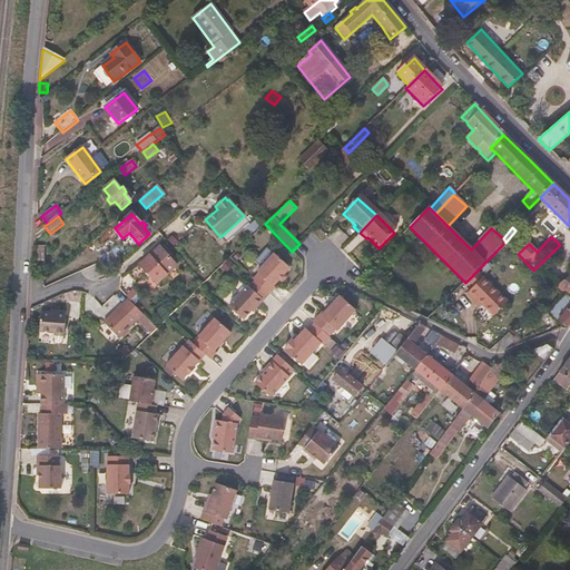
[(156,283),(178,262),(163,244),(128,276),(136,285),(147,274),(156,283)]
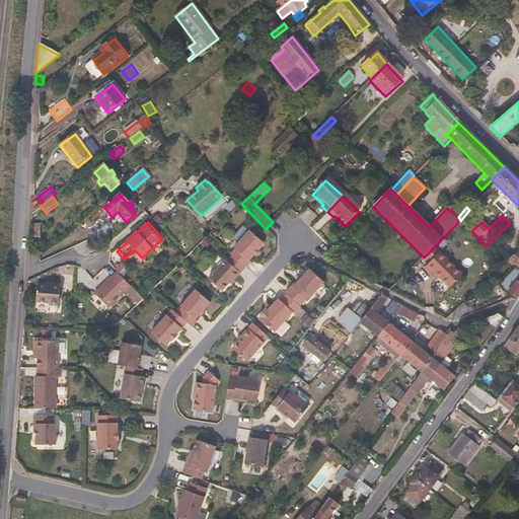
[(258,251),(255,249),(261,243),(246,230),(231,246),(233,248),(227,254),(229,255),(242,267),(247,261),(246,260),(251,253),(254,256),(258,251)]
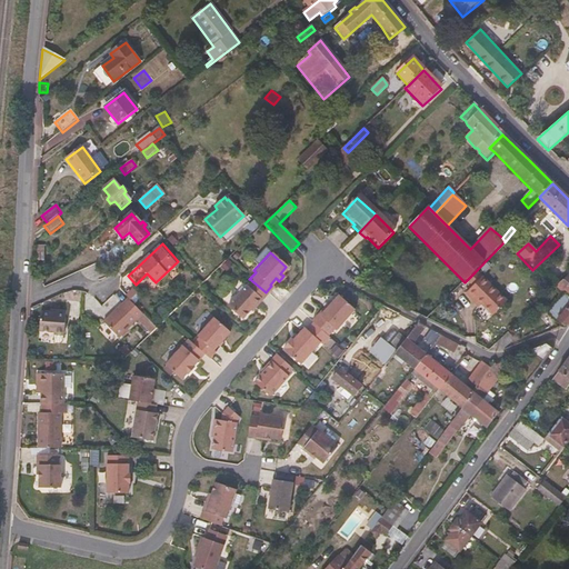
[(202,275),(210,268),(199,256),(191,261),(202,275)]
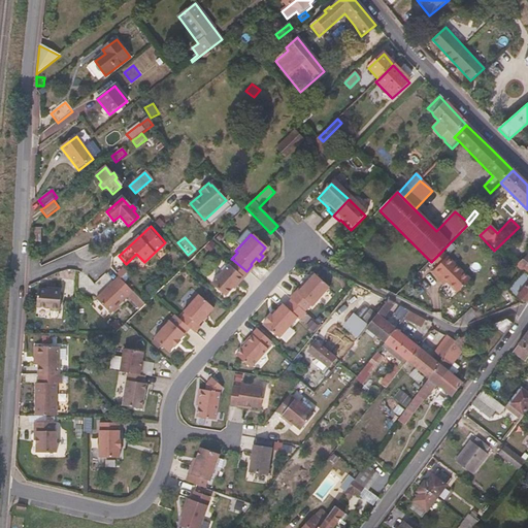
[(432,261),(438,266),(431,273),(444,286),(447,284),(457,294),(469,282),(440,253),(432,261)]
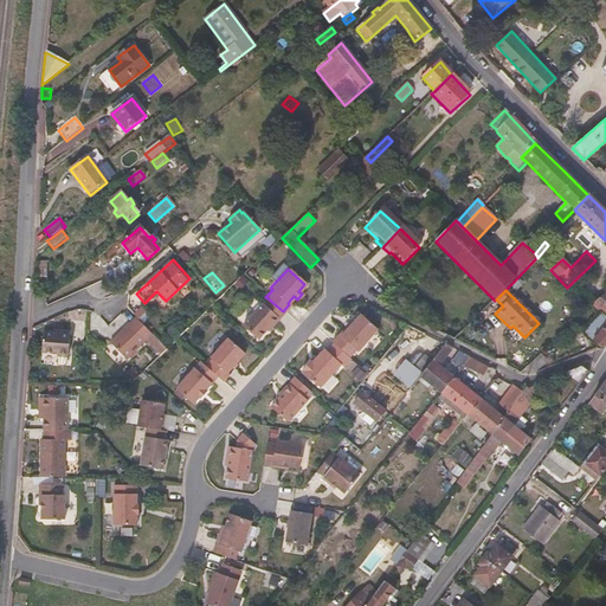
[(270,327),(282,313),(268,298),(262,304),(259,303),(240,326),(256,340),(268,324),(270,327)]
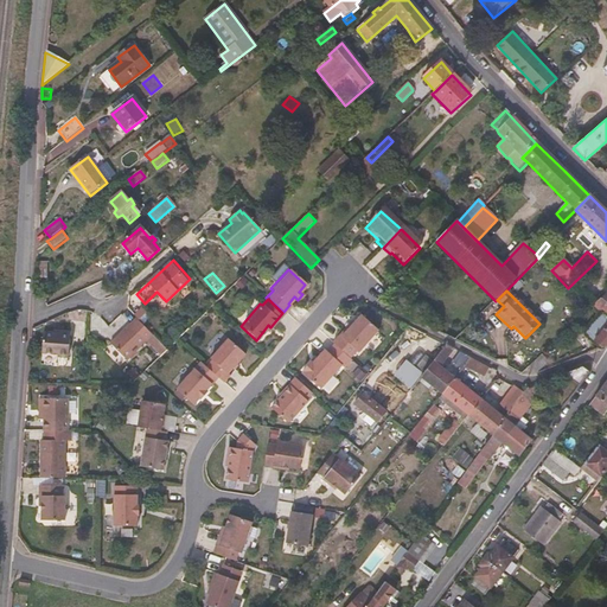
[(606,305),(600,299),(593,306),(599,312),(601,310),(606,314),(606,305)]
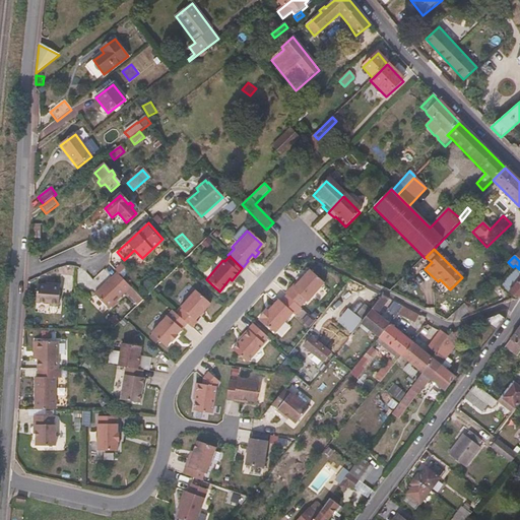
[(519,272),(516,269),(501,286),(515,299),(519,297),(519,272)]
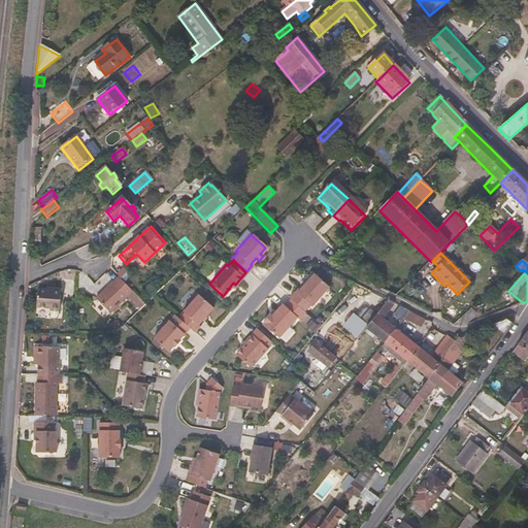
[(311,307),(328,288),(312,275),(302,287),(299,288),(289,300),(290,301),(303,314),(309,305),(311,307)]
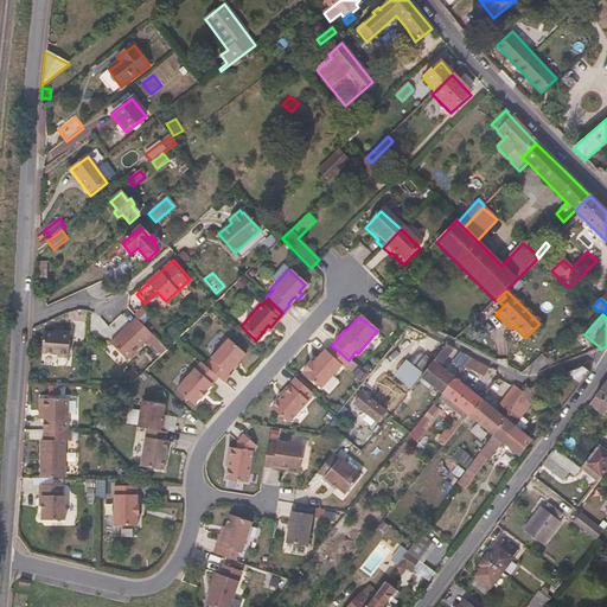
[(127,362),(152,336),(136,320),(110,345),(127,362)]
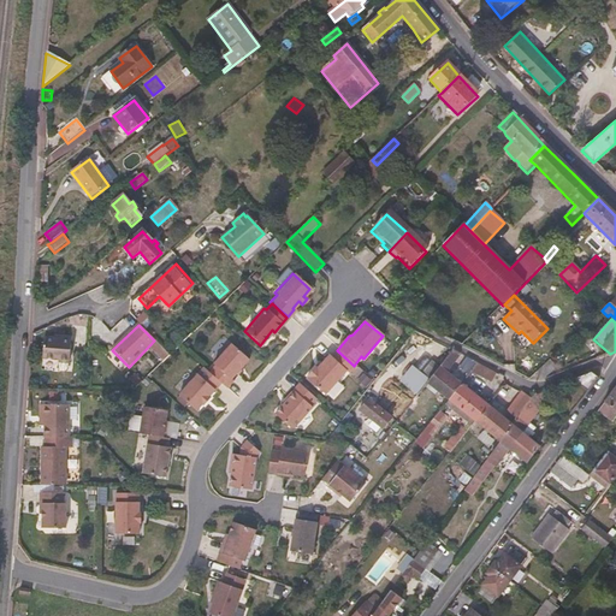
[(54,337),(54,339),(45,339),(42,359),(59,360),(59,363),(59,373),(67,373),(69,372),(70,363),(71,339),(54,337)]
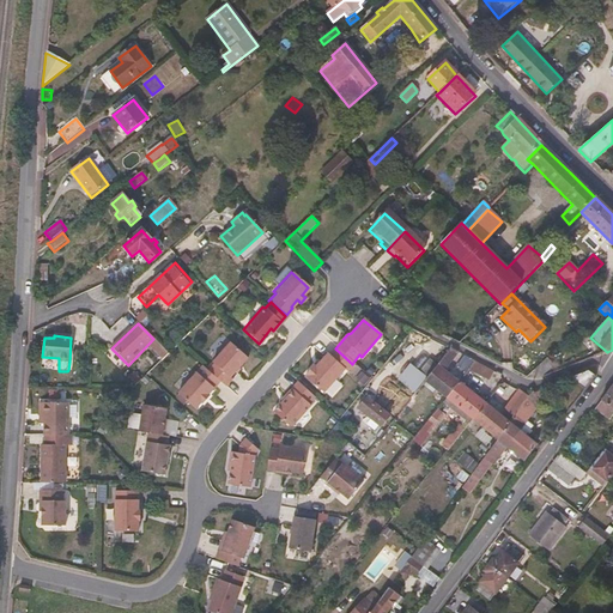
[(228,377),(246,357),(228,343),(211,362),(213,363),(206,371),(219,382),(223,387),(230,378),(228,377)]
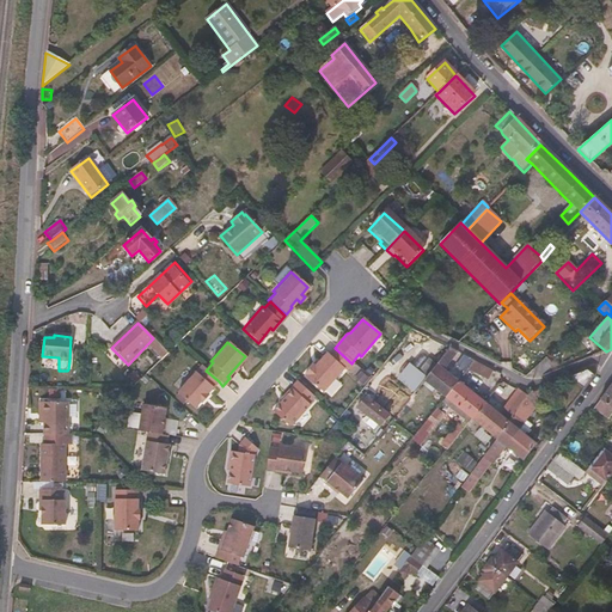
[(323,393),(343,369),(347,372),(353,363),(352,363),(336,349),(330,356),(326,354),(314,368),(312,367),(305,375),(306,378),(305,378),(323,393)]
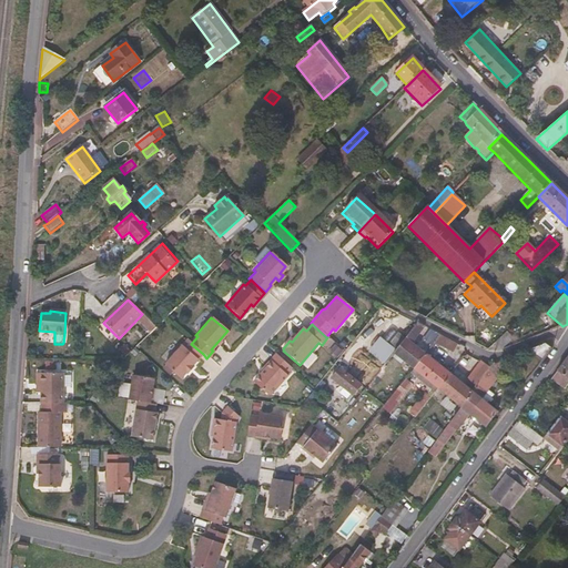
[(401,365),(404,362),(413,371),(425,355),(412,344),(424,328),(417,324),(405,340),(402,344),(396,351),(393,354),(395,356),(393,358),(401,365)]
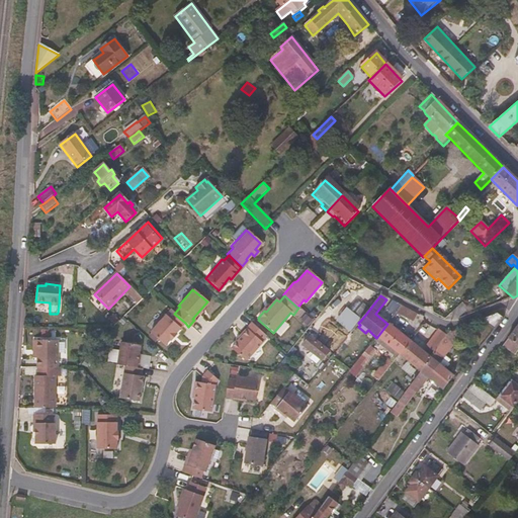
[(396,314),(401,307),(393,301),(384,312),(393,318),(396,314)]
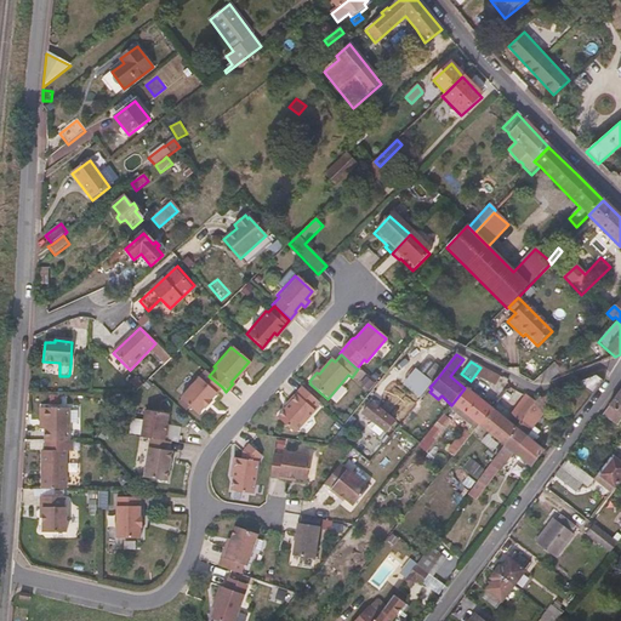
[(530,363),(524,369),(533,376),(539,369),(530,363)]
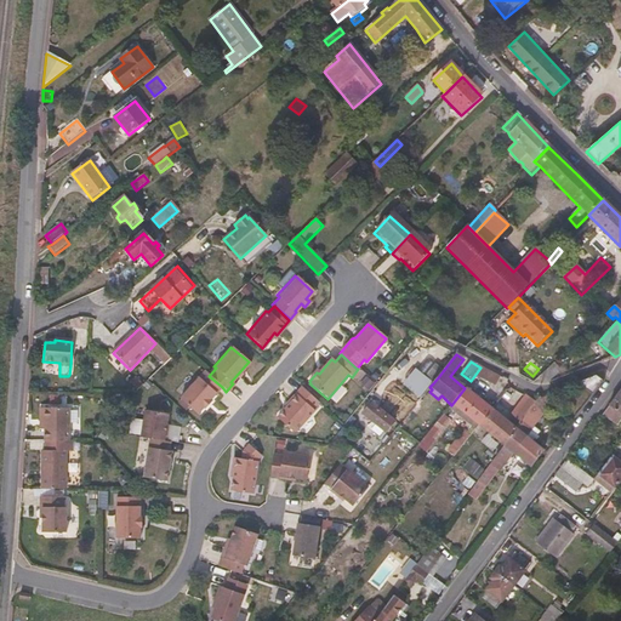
[(547,383),(560,370),(553,363),(540,375),(547,383)]
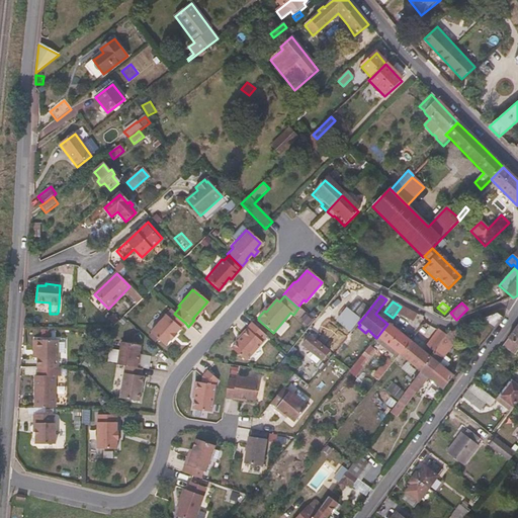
[(366,314),(369,310),(363,305),(354,315),(361,320),(366,314)]
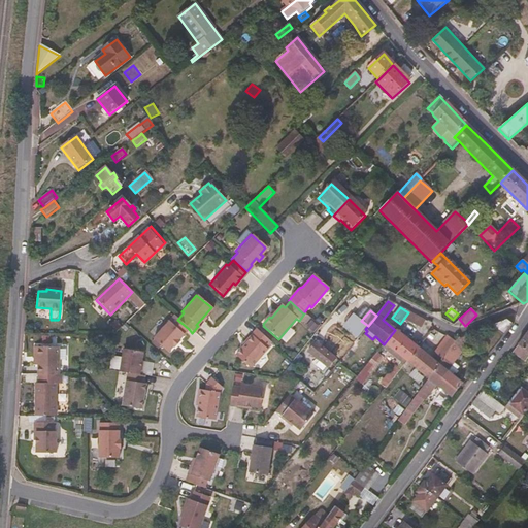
[(420,328),(424,321),(408,312),(403,320),(420,328)]
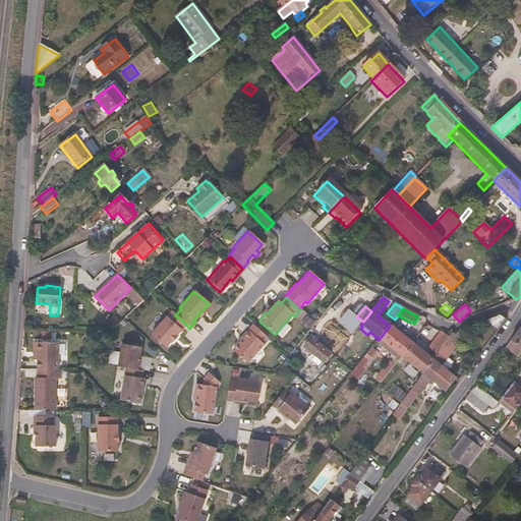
[(175,336),(186,325),(175,315),(171,311),(151,335),(165,348),(170,342),(171,343),(176,337),(175,336)]
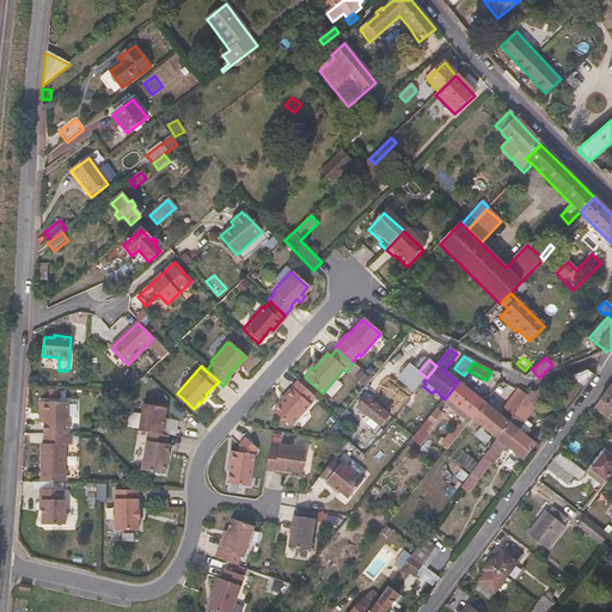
[(582,390),(593,377),(587,371),(568,379),(582,390)]
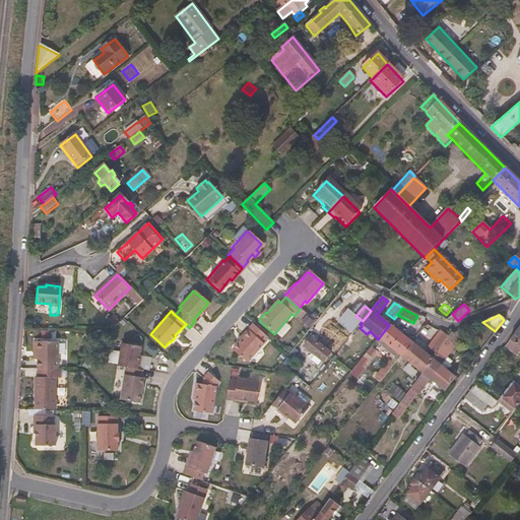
[(115,328),(120,323),(114,316),(109,321),(115,328)]
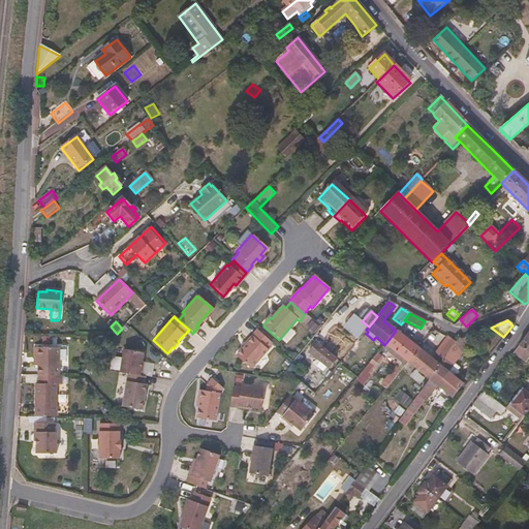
[(312,321),(307,330),(317,335),(321,327),(312,321)]
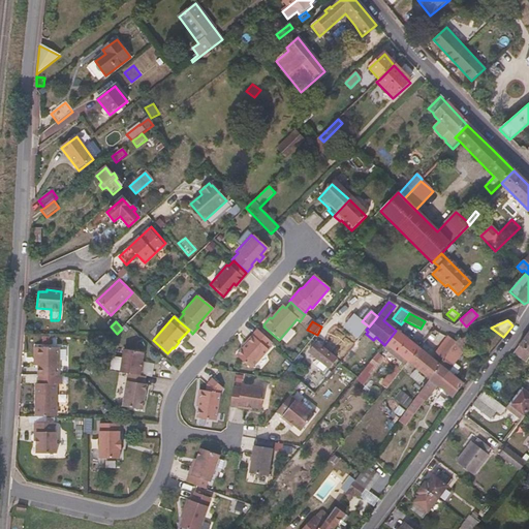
[(250,367),(266,349),(263,348),(269,342),(256,331),(245,344),(241,348),(242,349),(236,358),(247,368),(250,367)]
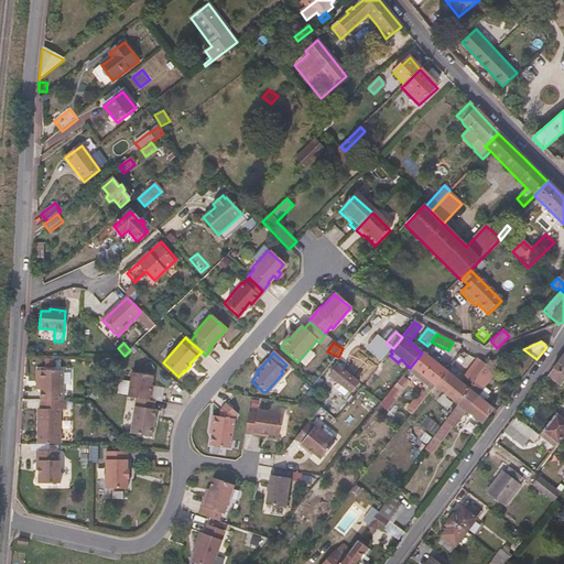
[(431,389),(433,387),(434,388),(447,373),(422,353),(410,368),(411,369),(409,371),(431,389)]
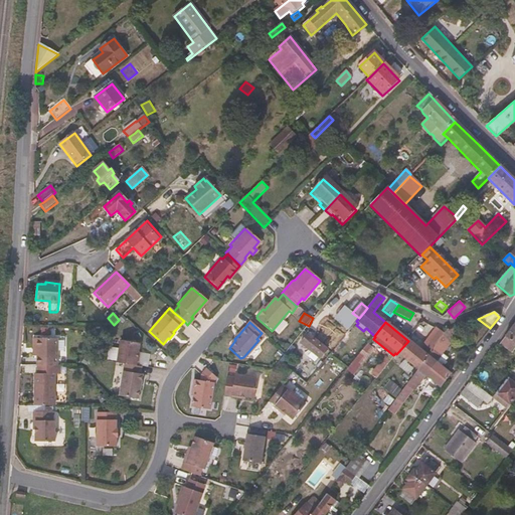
[(512,353),(514,348),(514,324),(500,344),(512,353)]
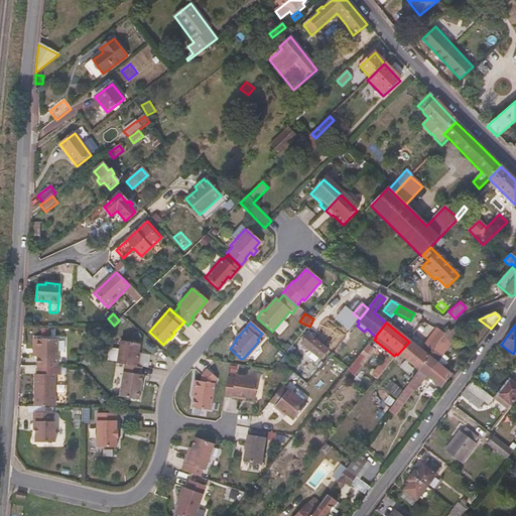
[(442,356),(452,344),(460,334),(457,329),(449,332),(448,330),(444,336),(432,353),(428,358),(437,364),(429,373),(444,385),(452,376),(441,367),(447,360),(442,356)]
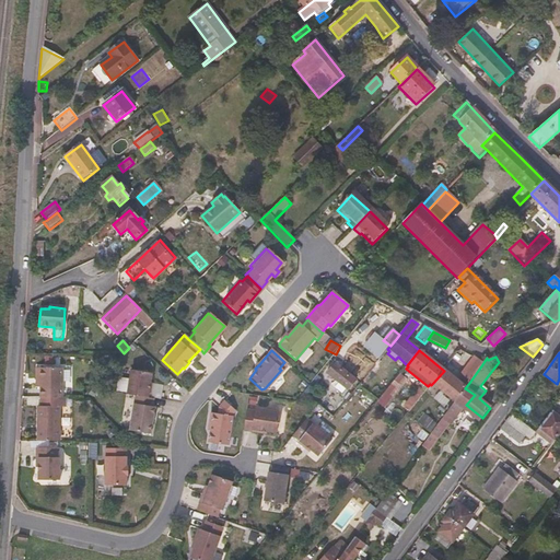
[(469,383),(482,364),(474,358),(462,375),(469,383)]
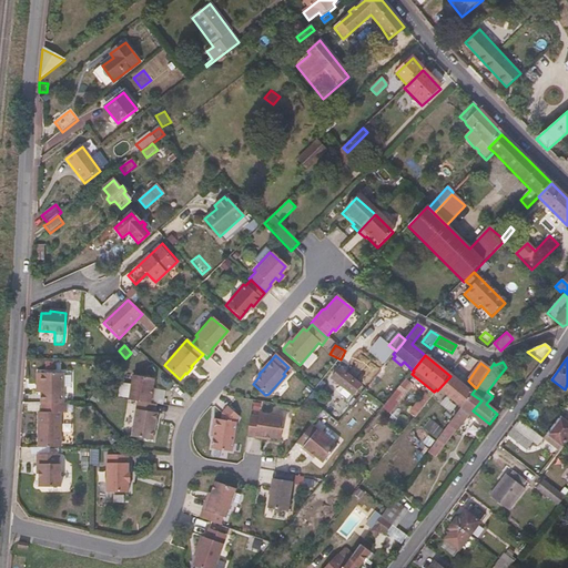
[(353,397),(361,386),(358,384),(362,379),(355,374),(352,378),(340,369),(331,379),(353,397)]
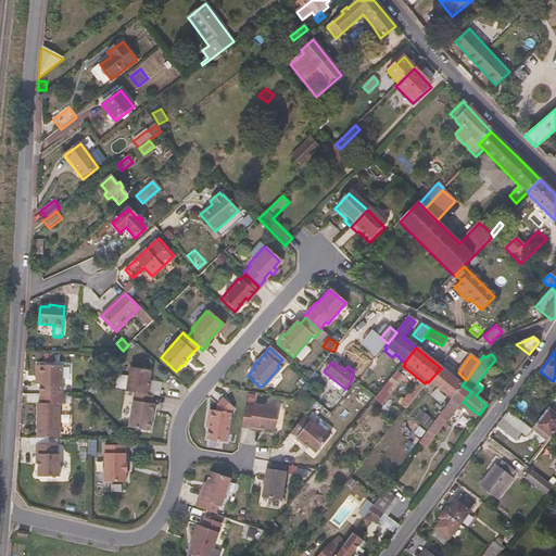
[(368,379),(378,367),(373,363),(363,375),(368,379)]
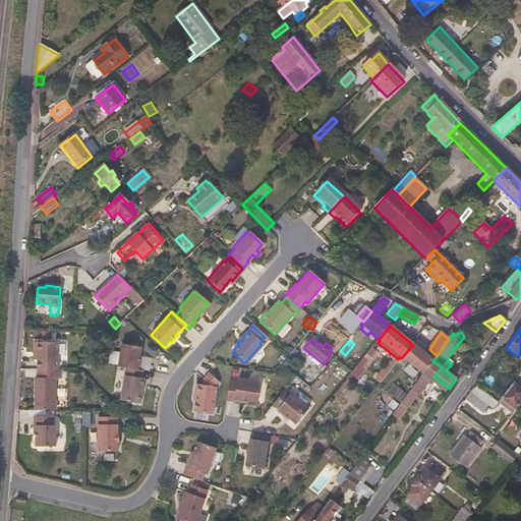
[(58,371),(58,344),(38,343),(38,371),(58,371)]
